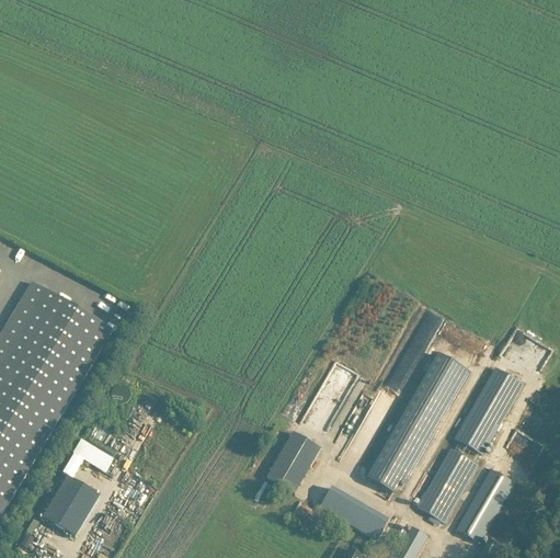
[(0,514),(112,329),(45,289),(0,364),(0,514)]
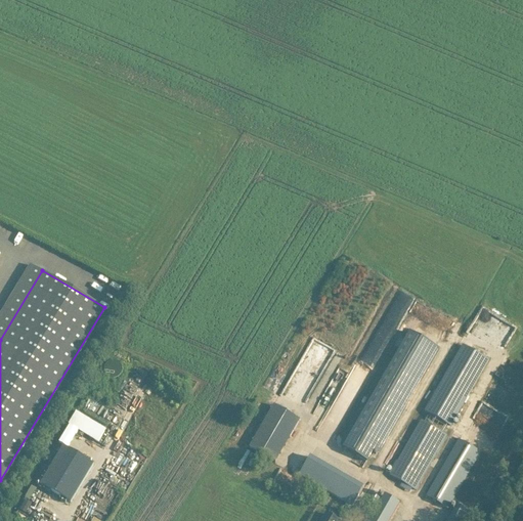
[(350,434),(343,445),(365,459),(366,459),(373,447),(433,343),(432,343),(409,330),(350,434)]
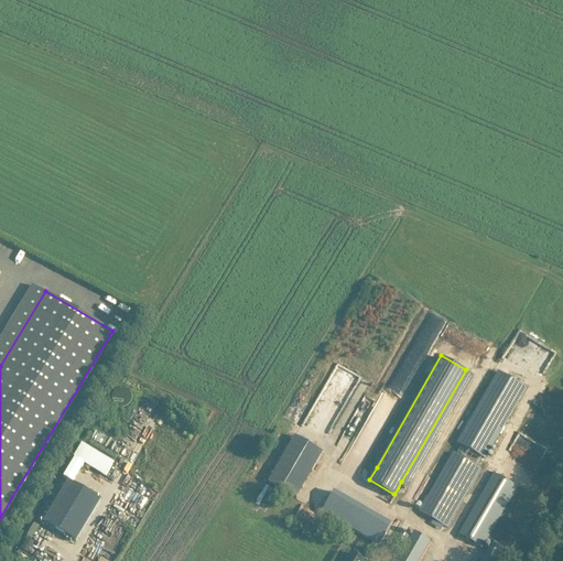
[(337,360),(316,400),(340,412),(361,374),(337,360)]
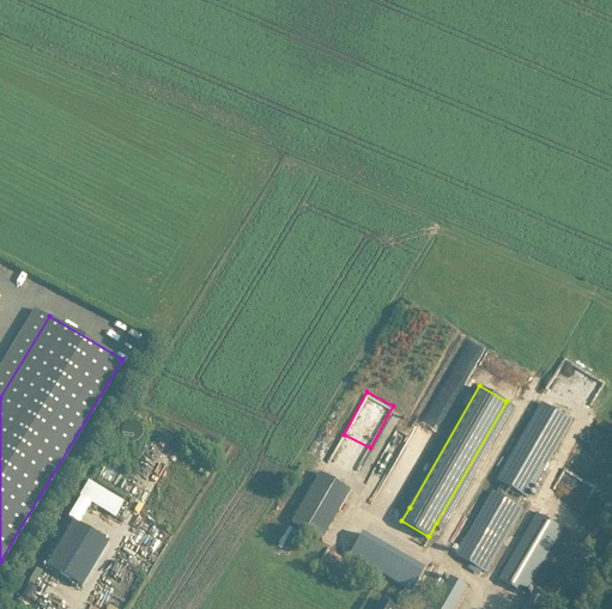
[(496,476),(526,493),(570,416),(540,399),(496,476)]
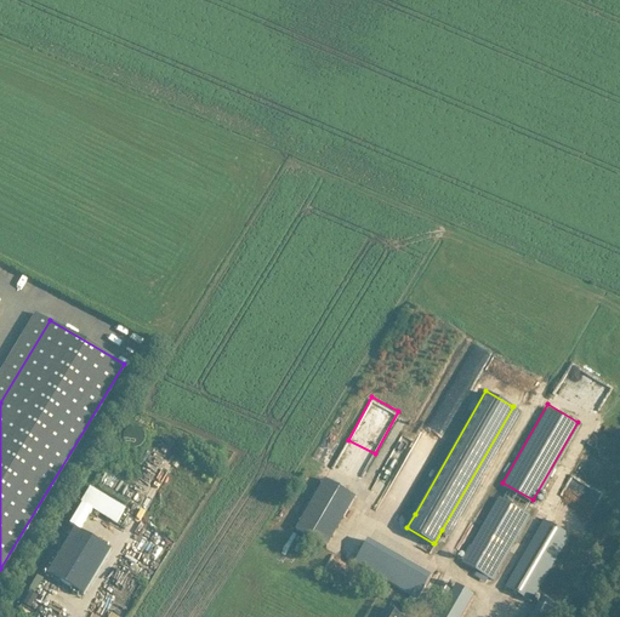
[(323,476),(312,496),(342,514),(354,493),(323,476)]
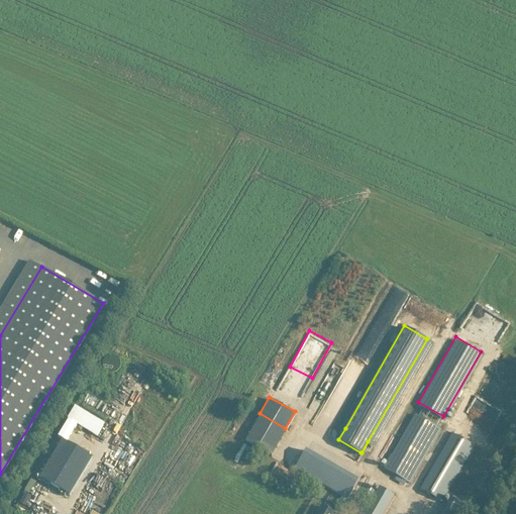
[(99,435),(107,421),(75,402),(67,415),(99,435)]
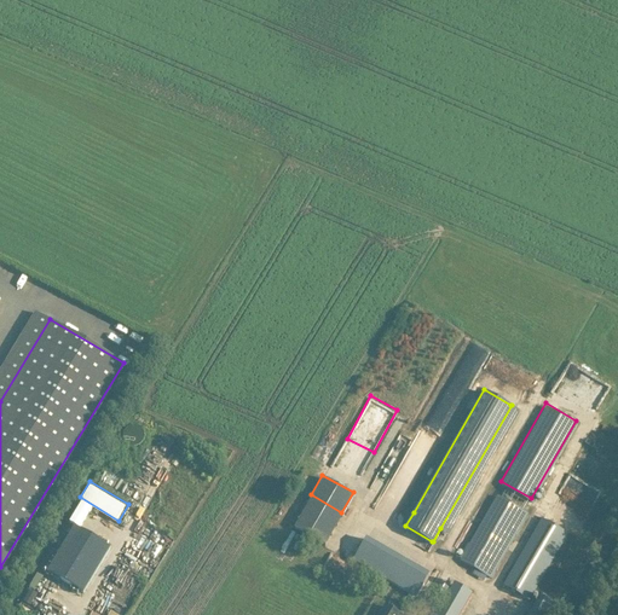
[(506,487),(503,494),(525,504),(527,497),(506,487)]
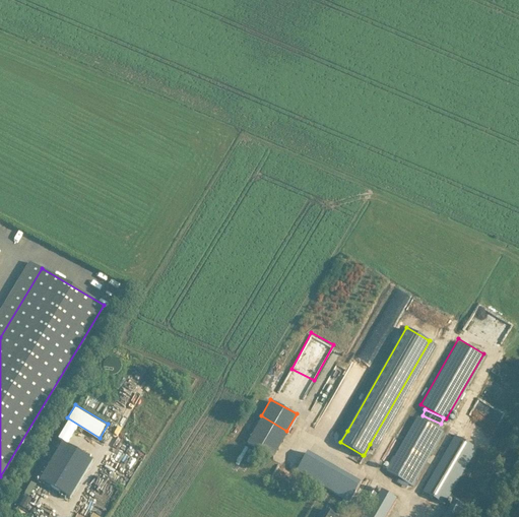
[(386,468),(411,483),(443,430),(417,414),(386,468)]
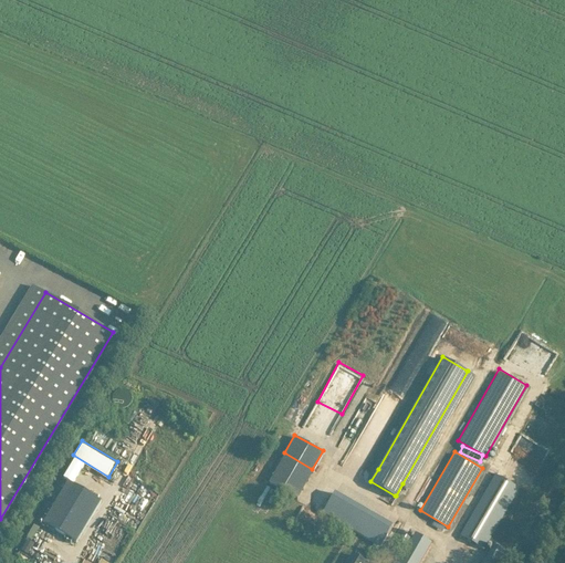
[(296,497),(312,469),(284,452),(269,480),(296,497)]
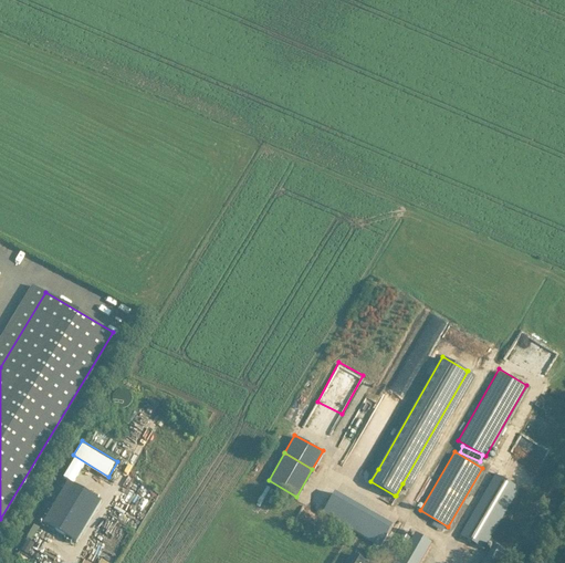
[(460,533),(483,546),(489,537),(519,486),(495,472),(460,533)]
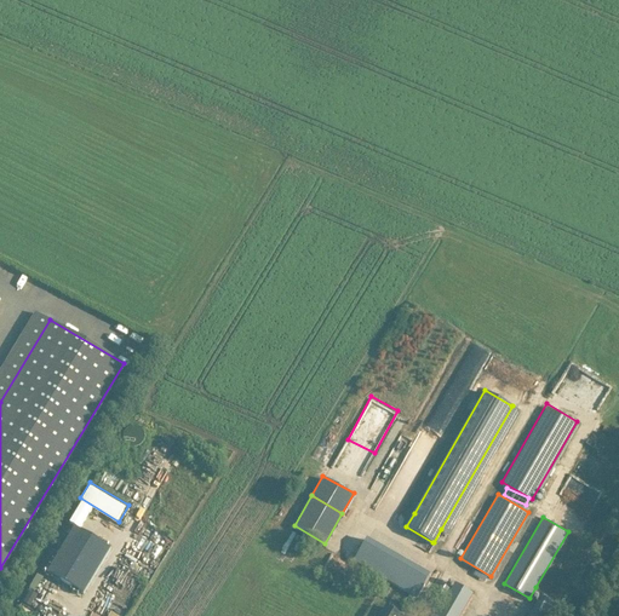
[(74,525),(47,570),(82,592),(110,546),(74,525)]
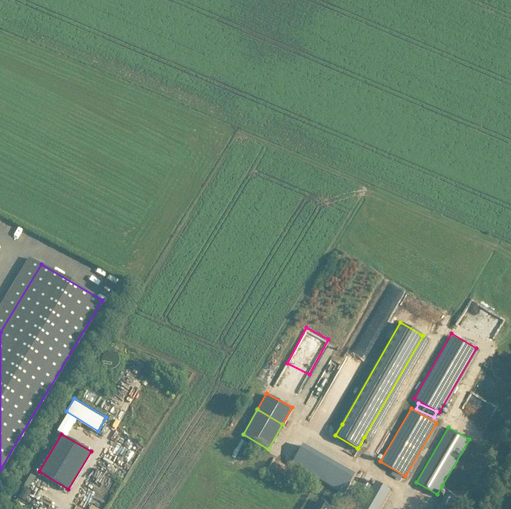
[(343,491),(354,473),(301,443),(291,462),(338,488),(343,491)]
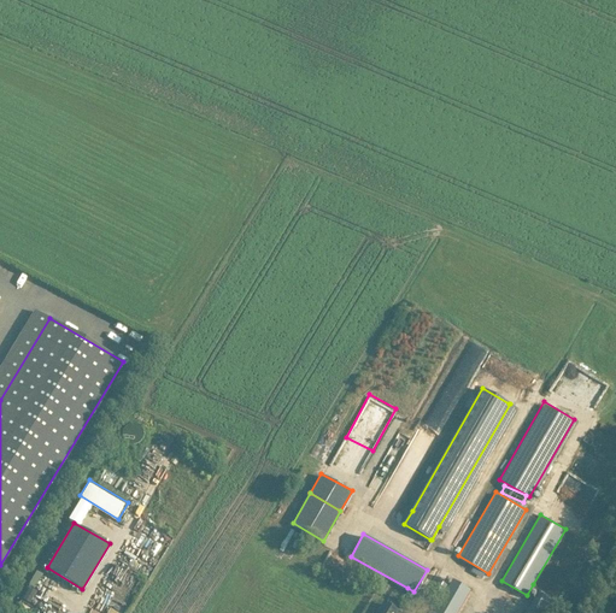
[(35,585),(42,572),(36,569),(29,583),(35,585)]
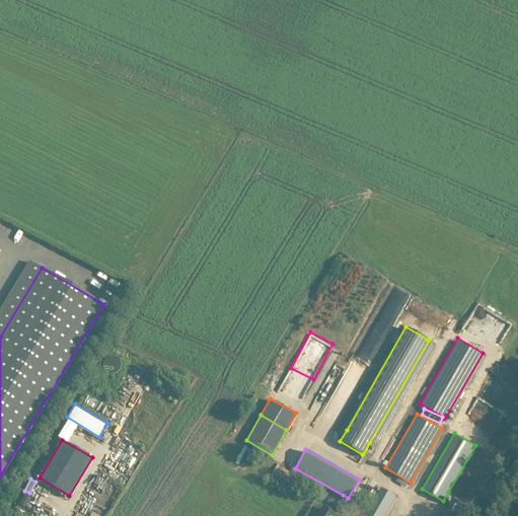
[(380,485),(362,515),(381,515),(394,493),(380,485)]
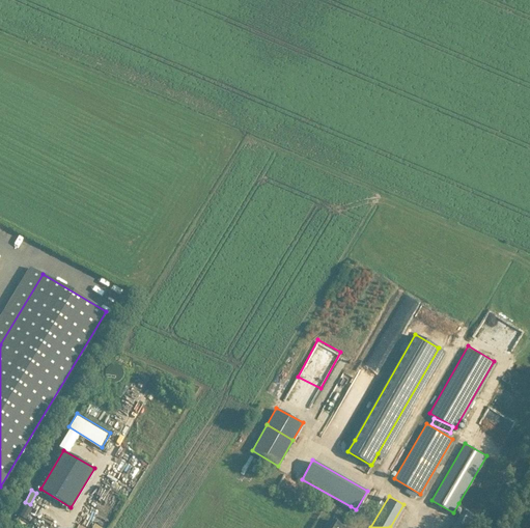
[(378,497),(373,505),(380,508),(384,500),(378,497)]
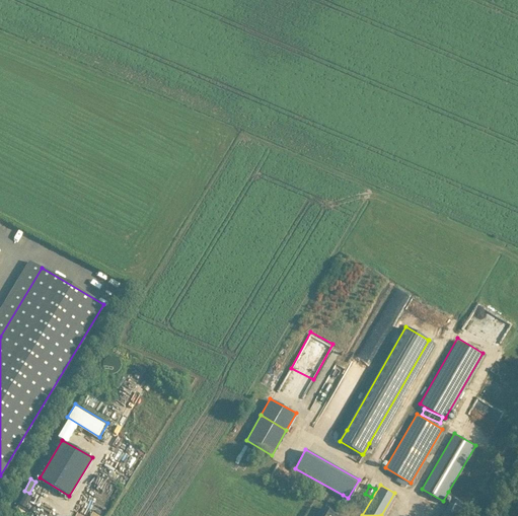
[(19,503),(24,506),(27,501),(21,497),(19,503)]
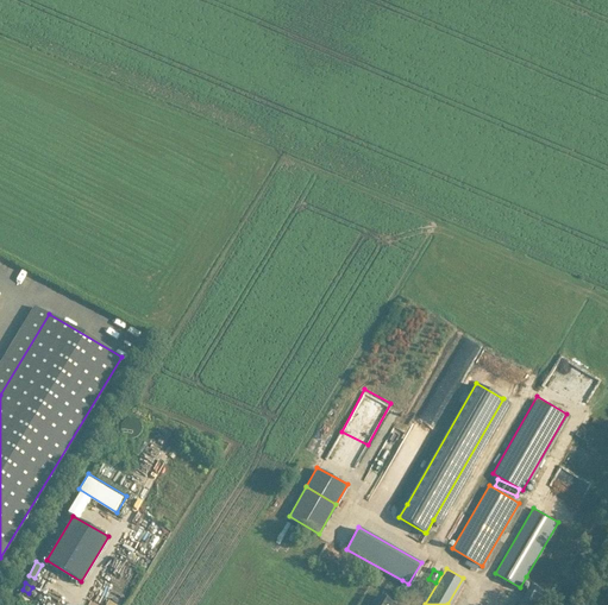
[(526,592),(518,604),(540,604),(547,593),(531,584),(526,592)]
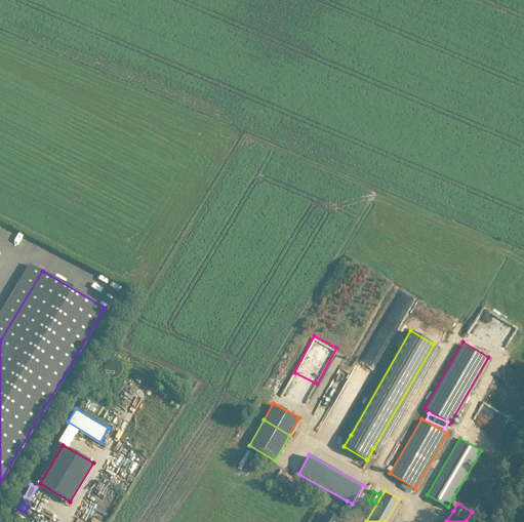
[(325,512),(319,521),(337,521),(339,520),(325,512)]
